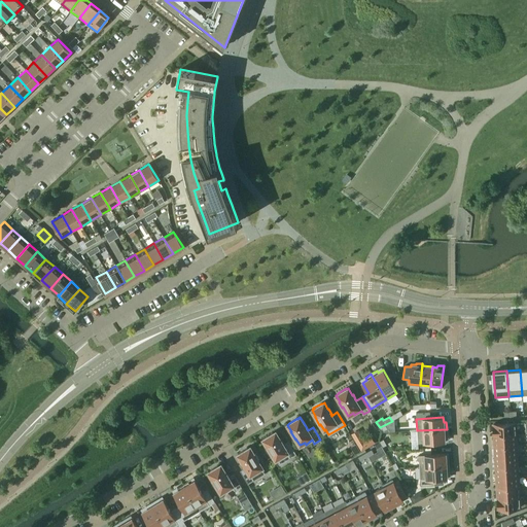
[(494,435),(515,434),(515,423),(493,424),(494,435)]
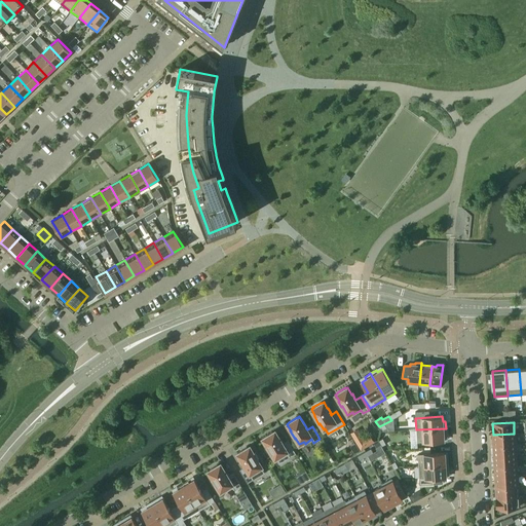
[(446,428),(416,429),(417,442),(444,441),(444,435),(446,435),(446,428)]
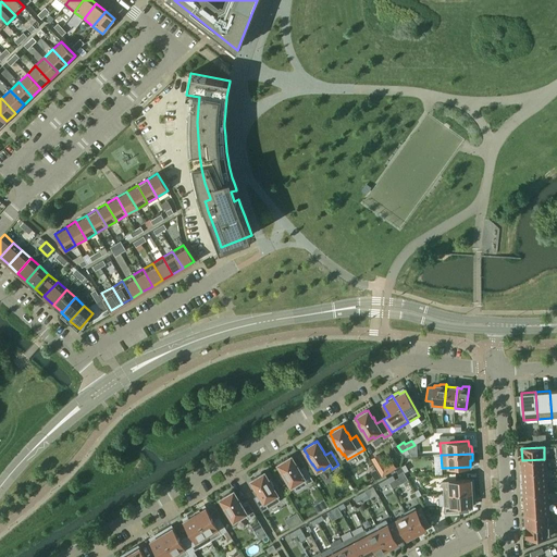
[(376,455),(370,458),(381,477),(387,473),(376,455)]
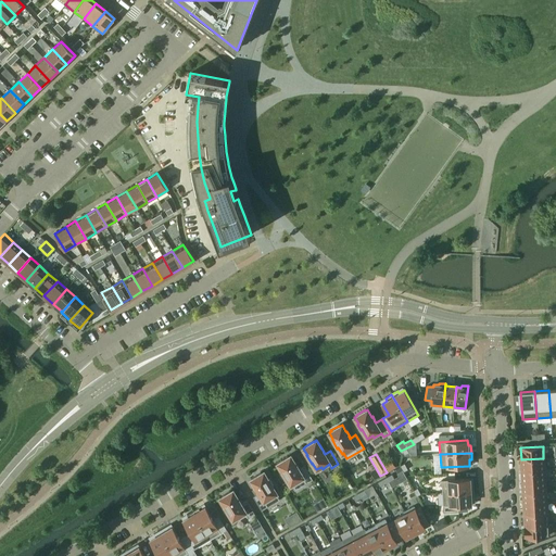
[(280,463),(278,464),(281,470),(286,479),(287,478),(291,485),(292,484),(295,490),(313,479),(304,466),(299,469),(298,468),(299,467),(295,463),(294,463),(290,456),(289,457),(288,456),(279,462),(280,463)]
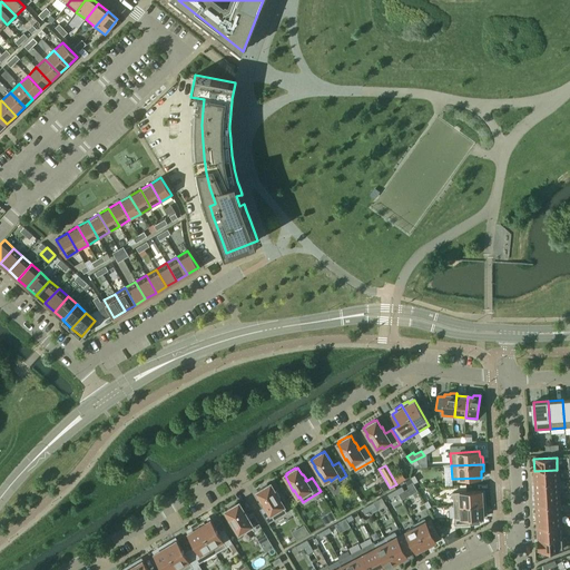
[(558,481),(557,470),(534,471),(536,482),(558,481)]
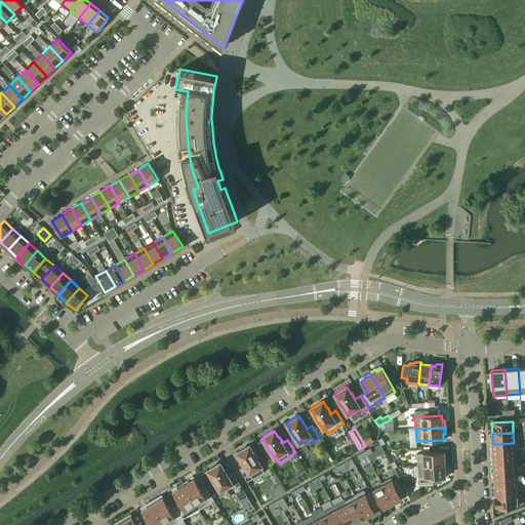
[(515,453),(514,443),(493,444),(493,454),(515,453)]
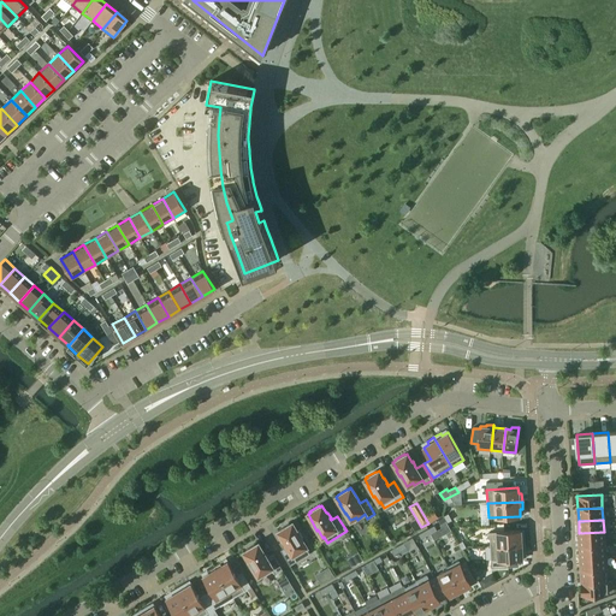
[(437,529),(431,533),(434,539),(451,531),(445,521),(440,525),(442,527),(437,529)]
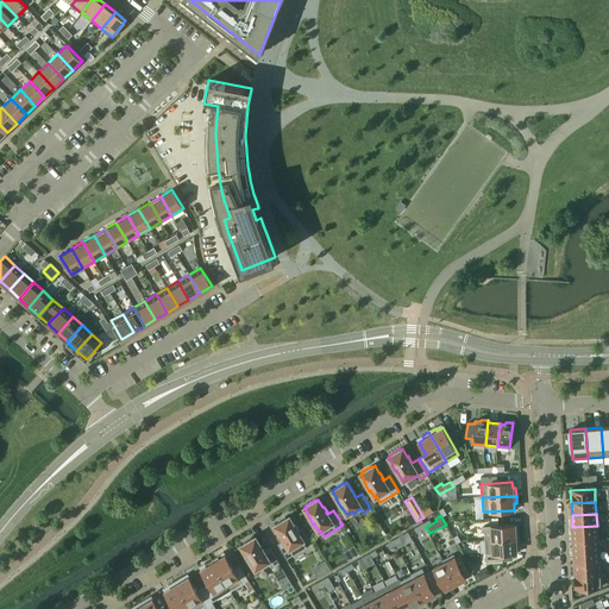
[(283,540),(277,544),(287,559),(306,547),(302,541),(303,540),(299,533),(300,533),(294,523),(293,525),(289,518),(287,519),(287,518),(276,523),(277,525),(275,526),(280,533),(278,533),(282,539),(283,539),(283,540)]
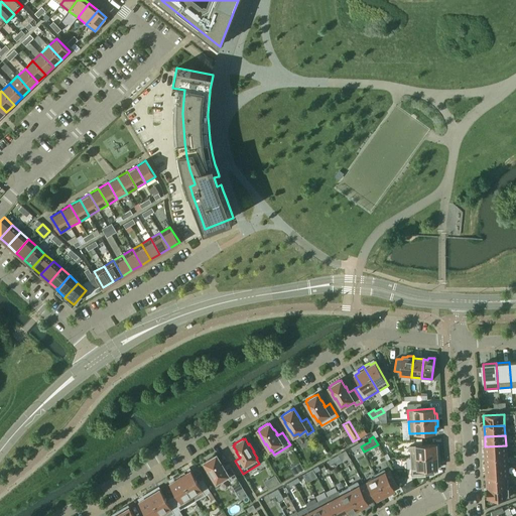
[(436,444),(409,445),(410,458),(439,456),(439,449),(436,449),(436,444)]
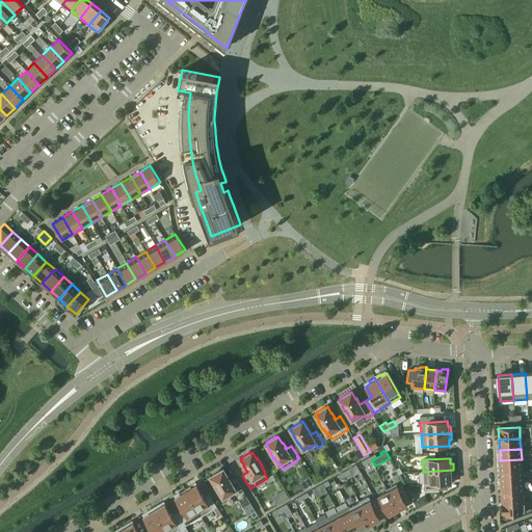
[(522,470),(522,459),(500,460),(501,472),(522,470)]
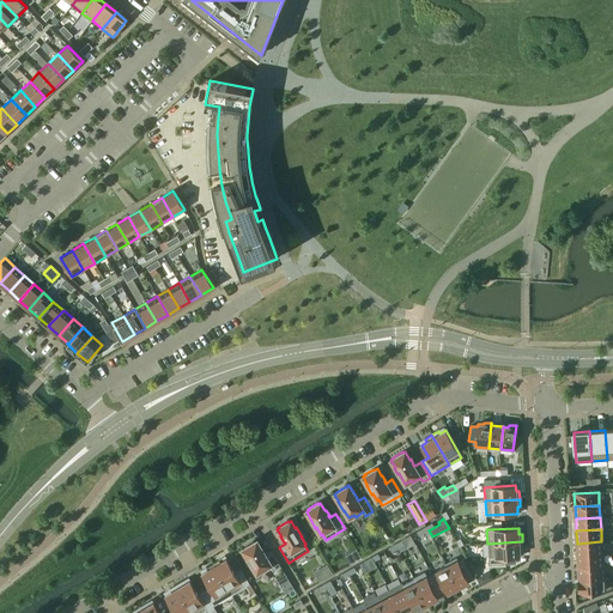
[(281,566),(278,562),(272,552),(266,556),(256,541),(255,542),(254,541),(244,547),(244,548),(243,550),(247,557),(246,557),(252,566),(253,566),(256,574),(262,570),(263,572),(272,568),(274,571),(281,566)]
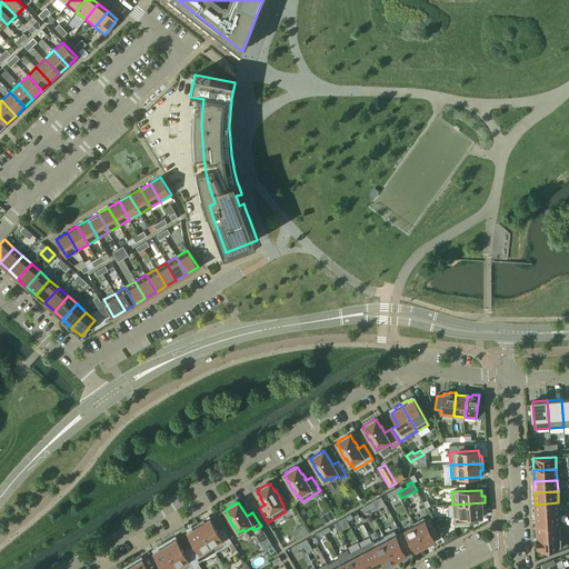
[(482,510),(485,510),(485,502),(452,505),(453,525),(469,523),(469,517),(482,516),(482,510)]
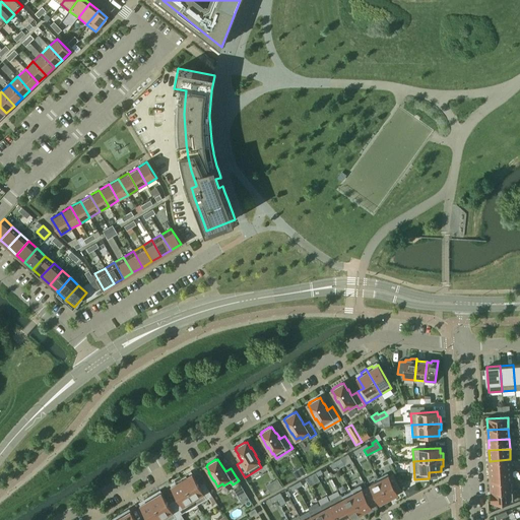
[(511,470),(510,459),(490,461),(491,471),(511,470)]
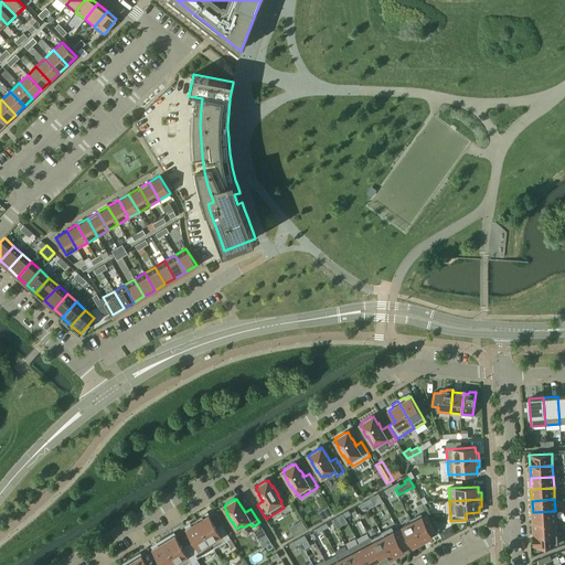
[(329,505),(317,512),(322,520),(333,513),(329,505)]
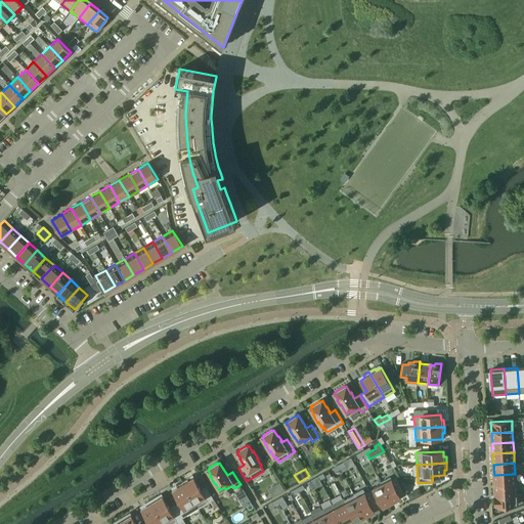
[(515,484),(515,474),(494,475),(494,485),(515,484)]
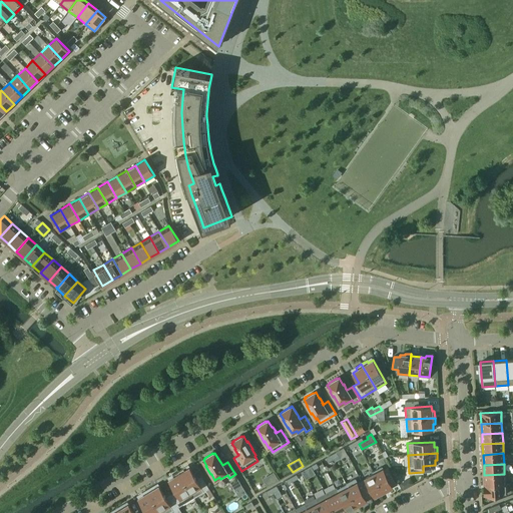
[(306,469),(302,472),(306,479),(316,474),(313,470),(311,466),(306,469)]
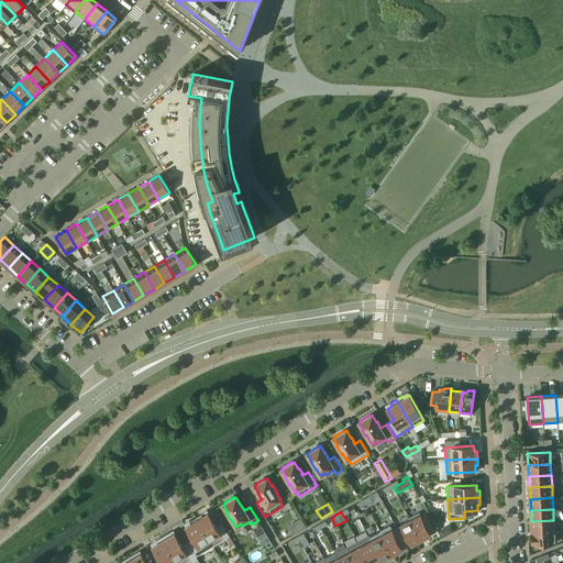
[(430,533),(434,531),(426,514),(421,516),(419,512),(409,518),(421,540),(431,534),(430,533)]
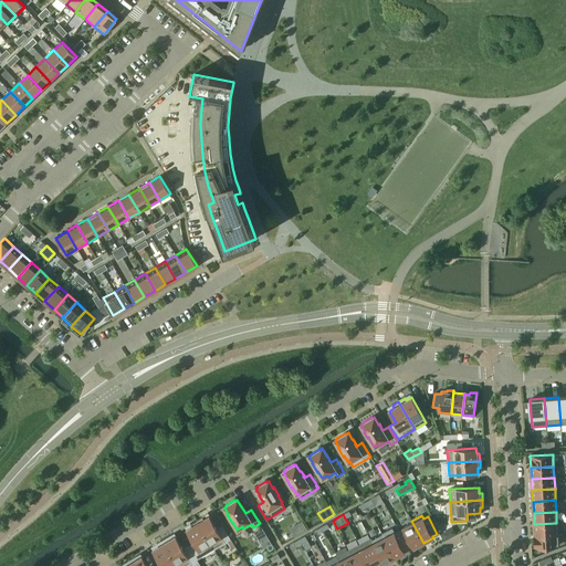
[(213,549),(231,540),(222,526),(217,530),(209,516),(203,520),(202,516),(197,521),(200,526),(202,530),(213,549)]
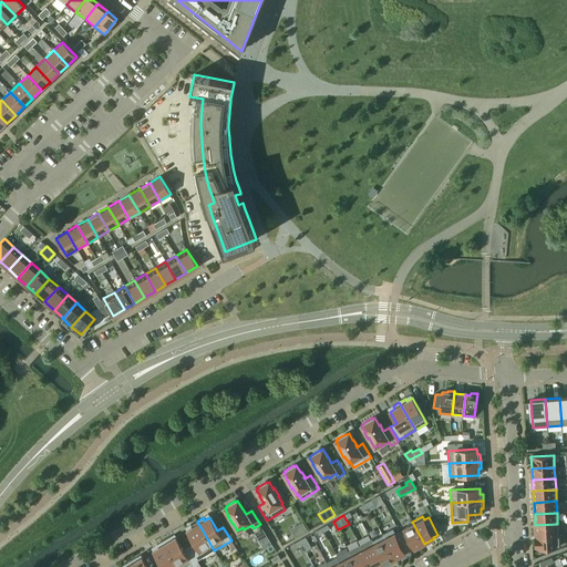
[(214,550),(203,531),(200,527),(197,522),(191,525),(193,527),(187,531),(195,544),(189,547),(197,560),(214,550)]
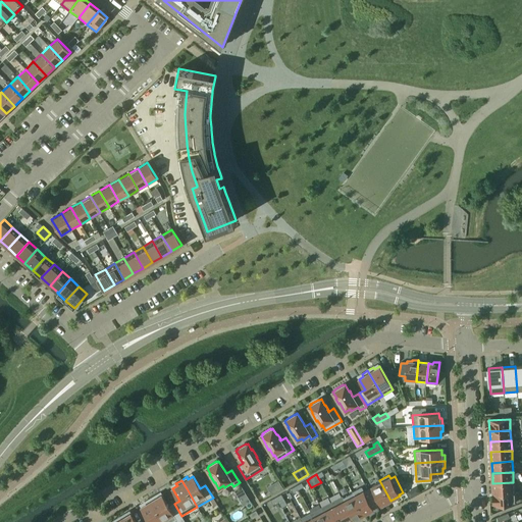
[(390,501),(379,480),(380,482),(371,486),(372,487),(368,489),(376,506),(380,504),(381,505),(390,501)]
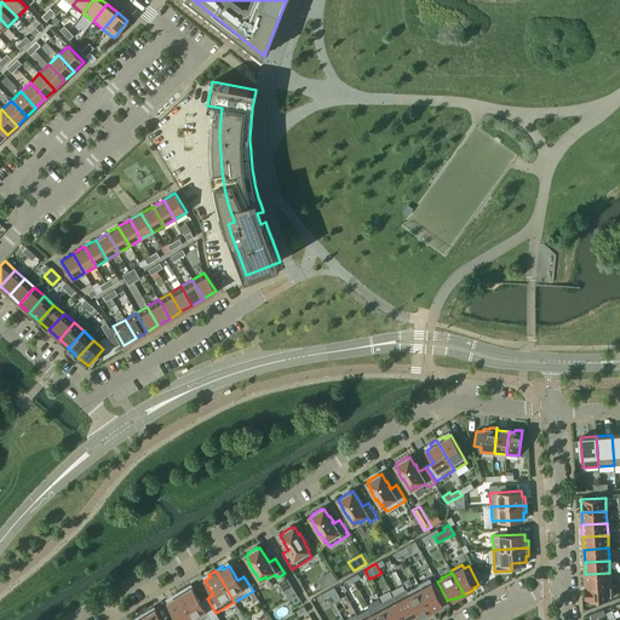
[(610,585),(609,573),(585,574),(586,586),(610,585)]
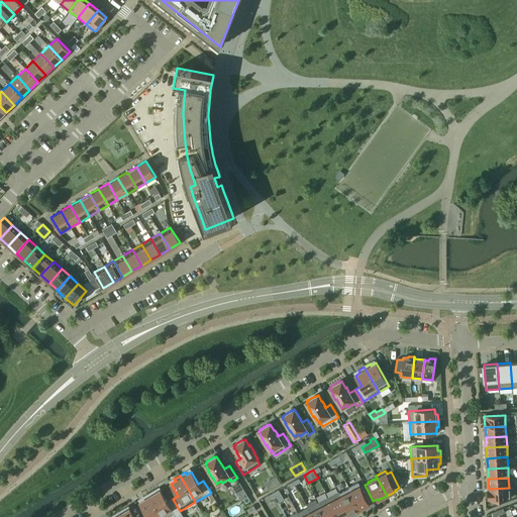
[(238,482),(232,486),(241,501),(247,497),(238,482)]
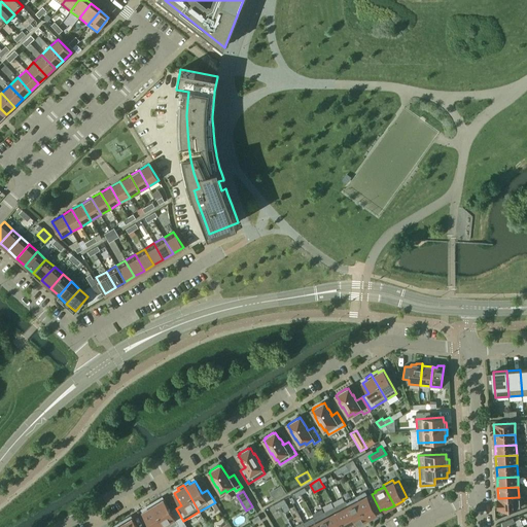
[(380,511),(372,494),(367,497),(364,492),(356,497),(367,519),(377,514),(376,513),(380,511)]
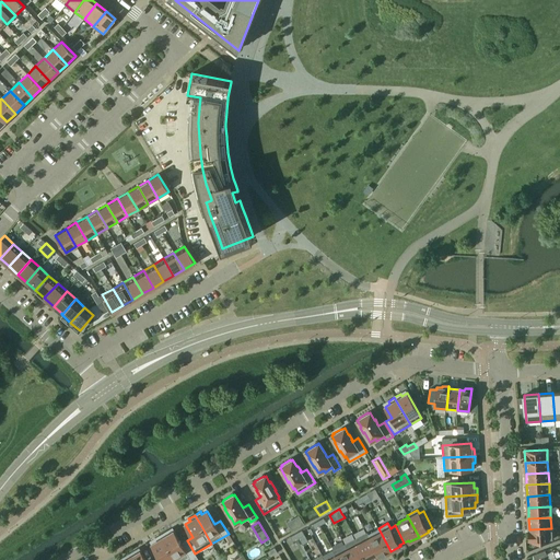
[(391,551),(378,528),(377,528),(378,529),(368,535),(380,558),(391,551)]
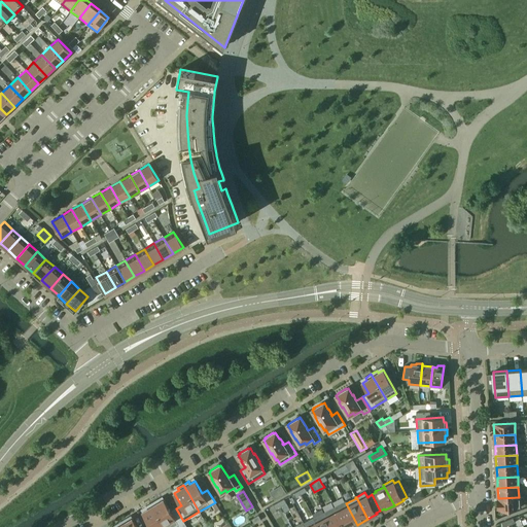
[(520,508),(519,497),(498,498),(498,510),(520,508)]
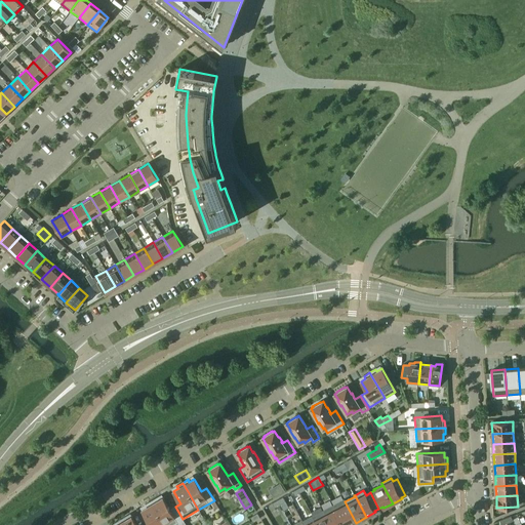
[(183,519),(175,507),(170,510),(163,497),(158,500),(156,498),(151,501),(156,511),(164,524),(171,524),(176,522),(177,524),(184,524),(186,524),(183,519)]
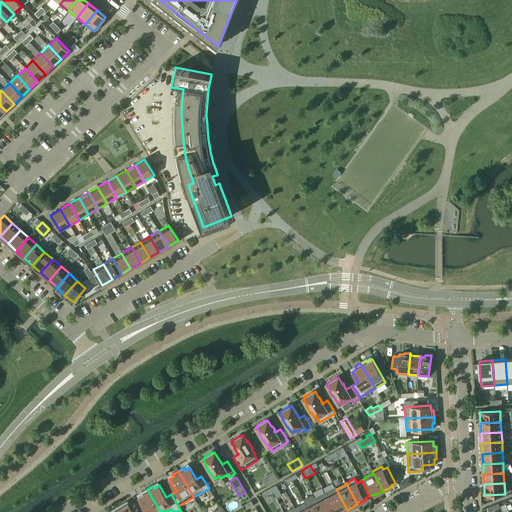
[(160,511),(152,498),(147,489),(142,492),(143,495),(138,497),(145,509),(140,511),(160,511)]
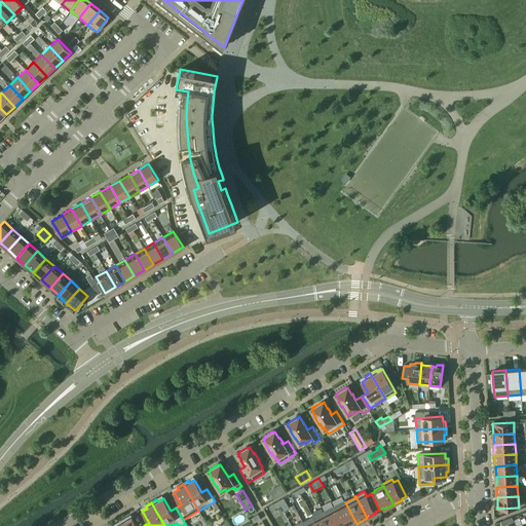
[(351,525),(357,524),(345,502),(346,505),(336,511),(344,525),(351,525)]
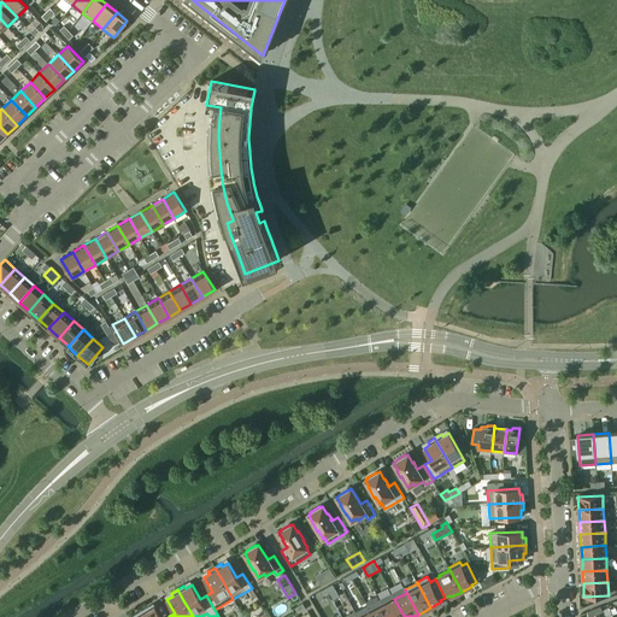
[(404,616),(394,599),(383,605),(380,600),(388,616),(404,616)]
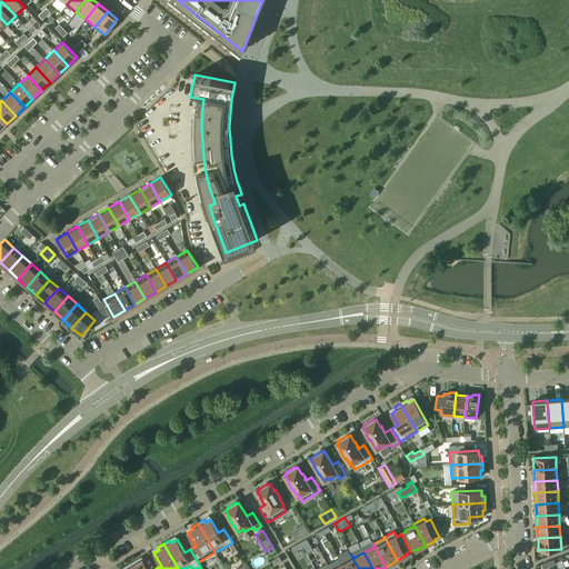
[(358,568),(350,553),(339,559),(343,568),(358,568)]
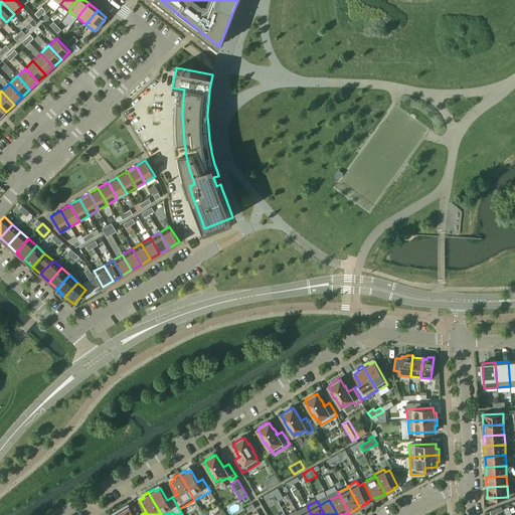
[(255,508),(252,503),(245,507),(248,512),(255,508)]
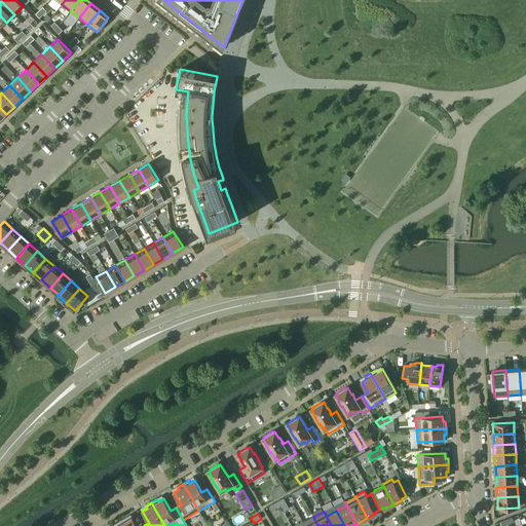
[(137,525),(132,517),(126,520),(125,518),(120,521),(122,525),(137,525)]
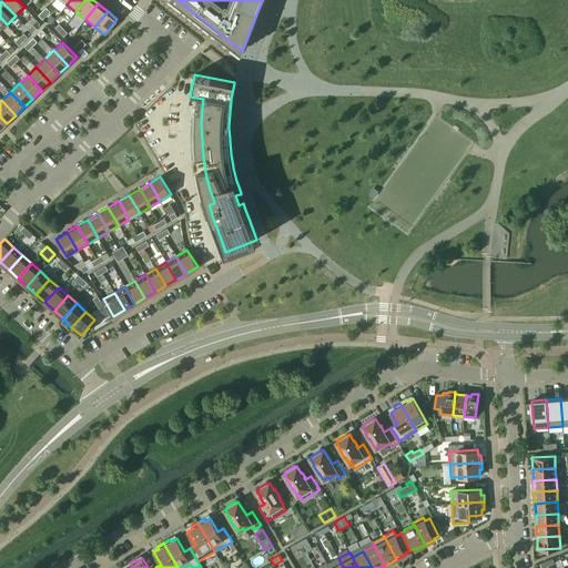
[(343,567),(338,558),(327,565),(328,567),(343,567)]
